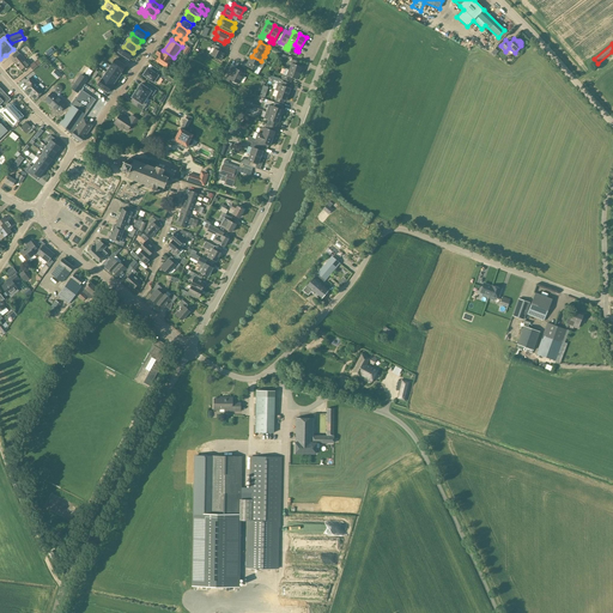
[(224,54),(222,53),(224,49),(213,44),(212,48),(214,49),(211,56),(220,61),(224,54)]
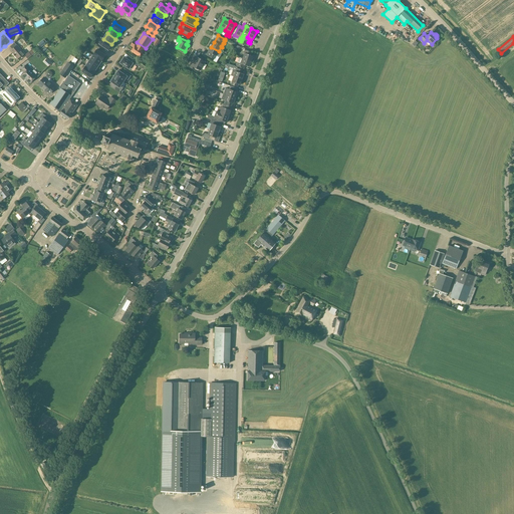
[(111,44),(103,39),(103,38),(99,44),(108,50),(111,44)]
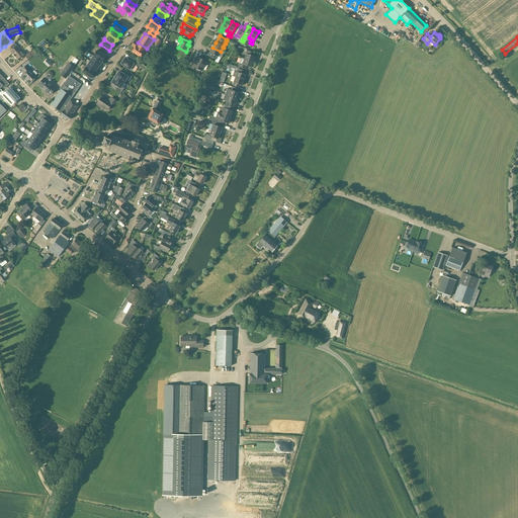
[(44,40),(38,45),(41,48),(46,44),(47,42),(45,39),(44,40)]
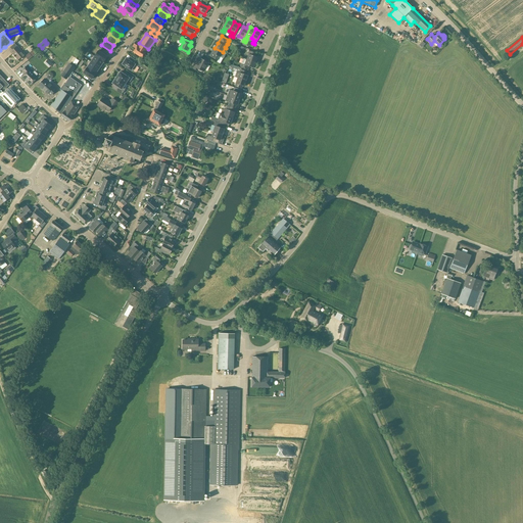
[(142,58),(148,49),(139,43),(139,44),(136,42),(133,47),(136,49),(133,52),(142,58)]
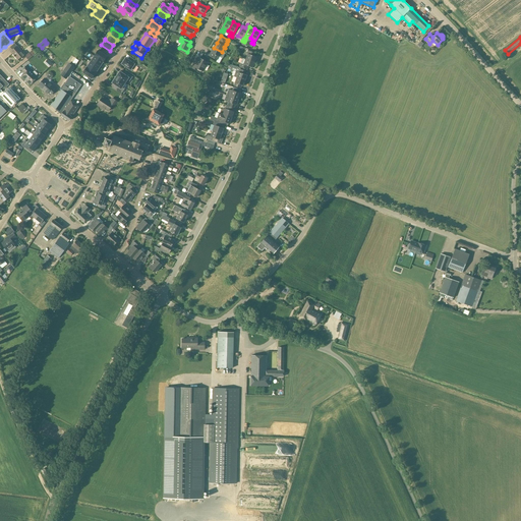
[(22,58),(25,56),(17,46),(10,52),(17,60),(21,57),(22,58)]
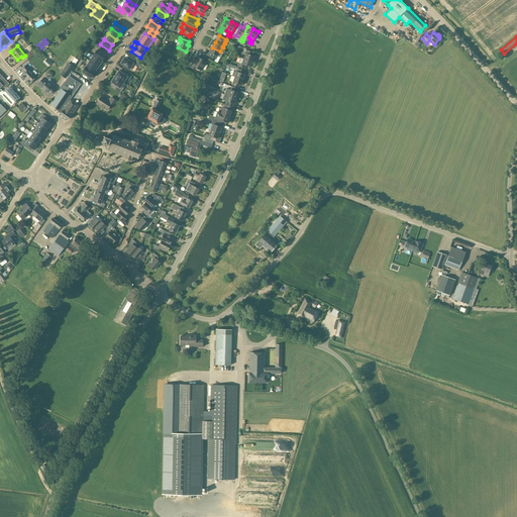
[(217,57),(221,59),(223,53),(220,52),(212,47),(209,53),(210,53),(209,57),(215,60),(217,57)]
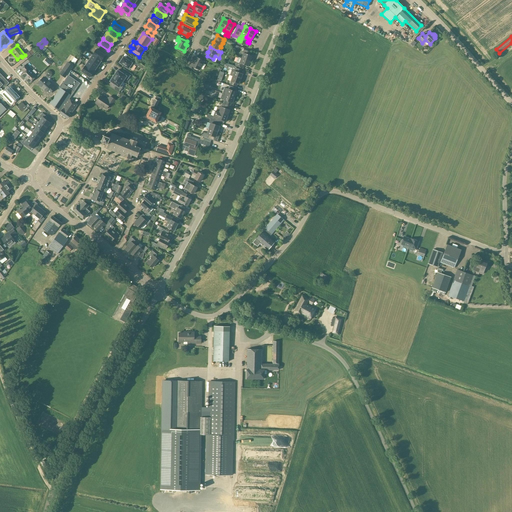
[(35,53),(32,50),(25,55),(27,59),(35,53)]
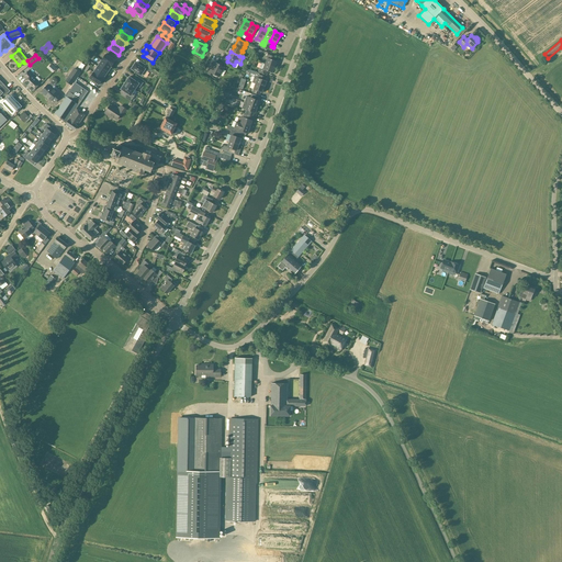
[(105,55),(101,60),(111,67),(115,62),(105,55)]
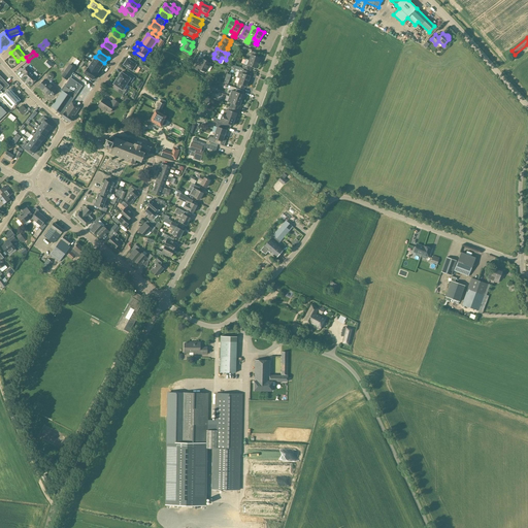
[(251,55),(249,61),(258,64),(260,58),(259,58),(260,55),(251,52),(250,55),(251,55)]
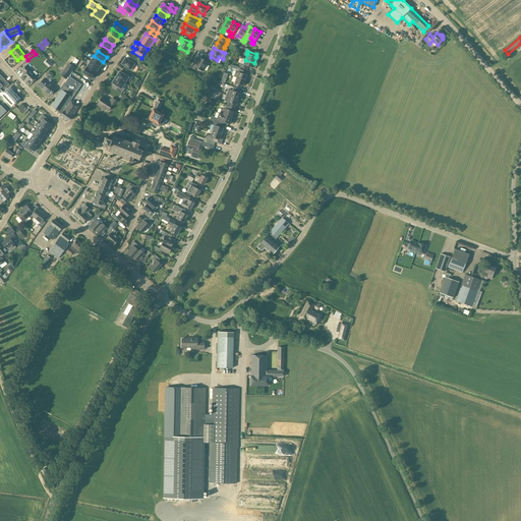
[(95,57),(91,62),(99,67),(103,62),(94,56),(95,57)]
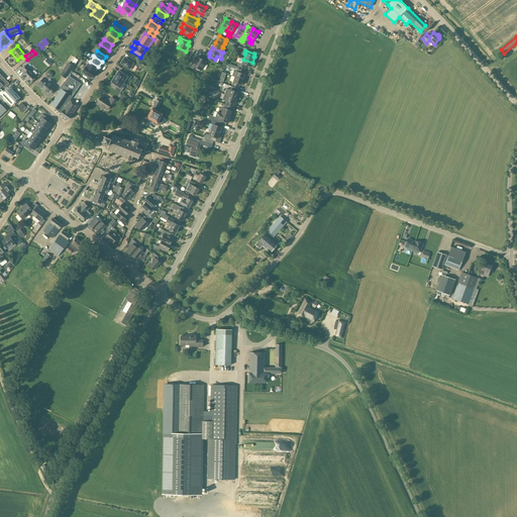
[(131,71),(134,66),(136,67),(138,63),(132,60),(130,62),(124,58),(120,64),(131,71)]
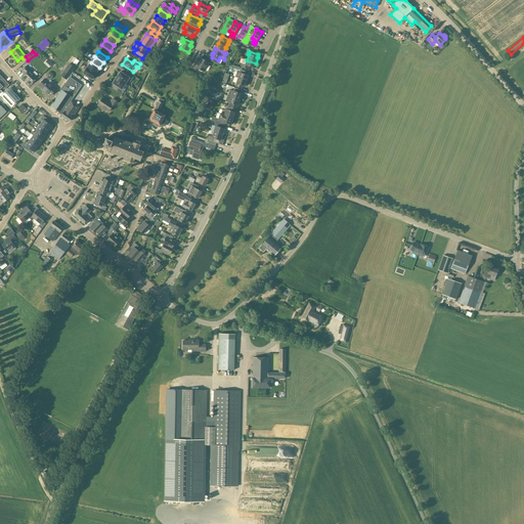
[(254,69),(255,66),(256,66),(256,64),(256,63),(247,60),(244,58),(241,67),(249,70),(250,67),(254,69)]
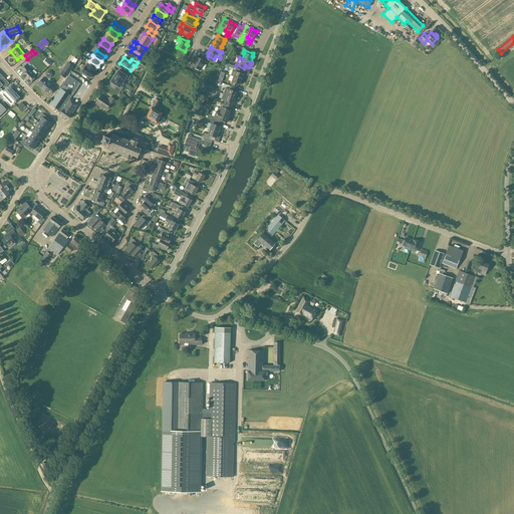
[(196,63),(192,62),(190,67),(195,70),(196,68),(201,70),(205,62),(198,58),(196,63)]
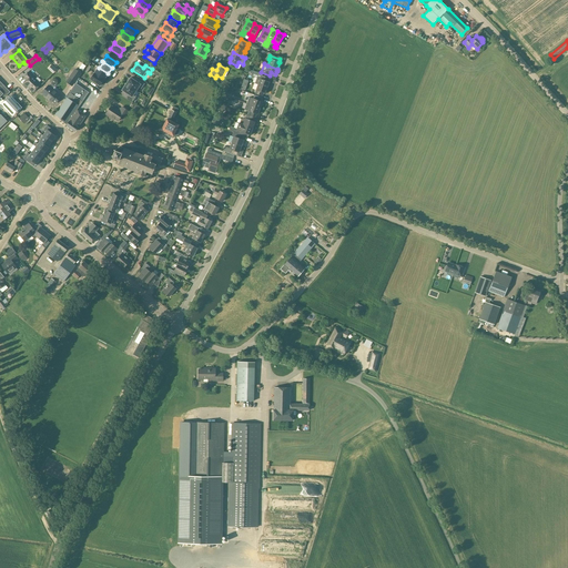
[(94,73),(104,80),(108,73),(99,68),(94,73)]
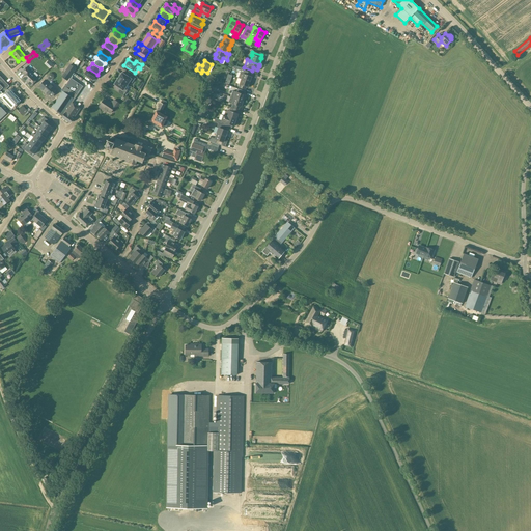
[(64,73),(71,76),(76,68),(70,64),(64,73)]
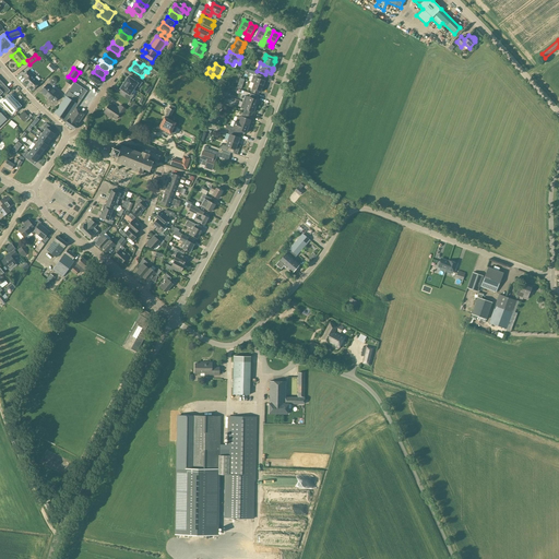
[(30,70),(23,76),(26,80),(24,82),(33,91),(40,83),(34,78),(35,76),(30,70)]
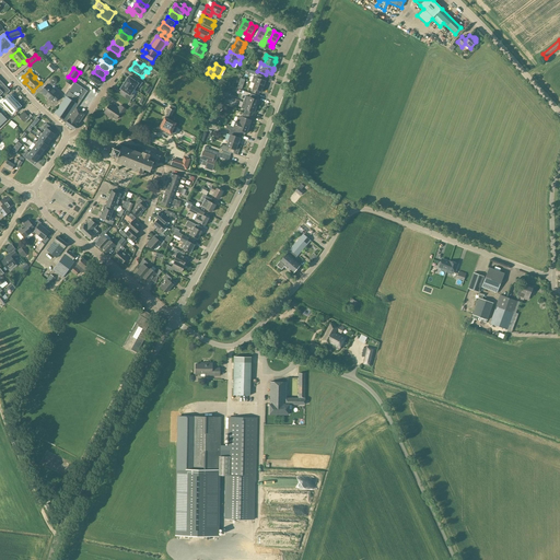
[(98,85),(103,79),(93,72),(89,79),(98,85)]
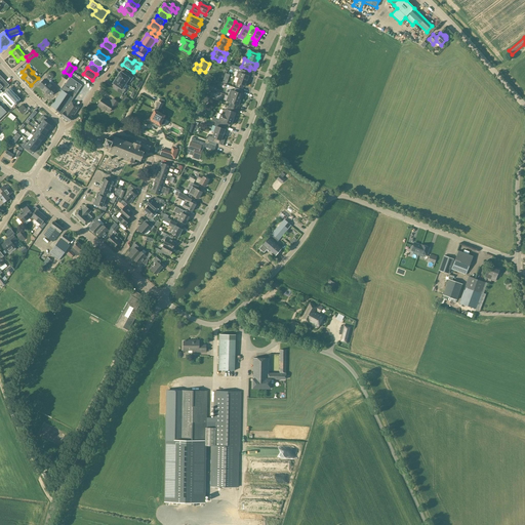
[(239,78),(247,81),(249,76),(247,76),(249,72),(242,70),(240,73),(237,72),(236,77),(239,78)]
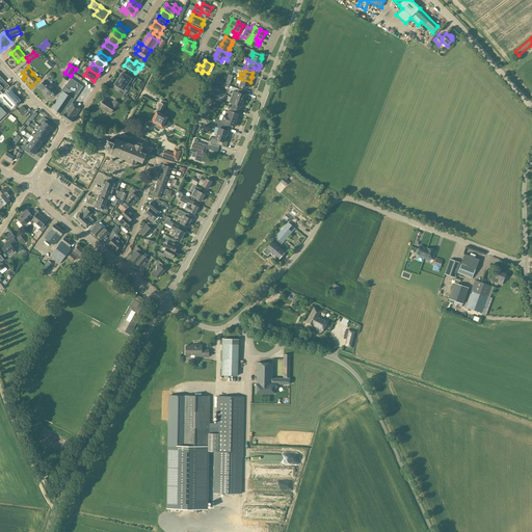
[(48,96),(48,95),(51,98),(57,91),(49,83),(52,80),(53,79),(54,78),(54,75),(52,74),(50,73),(49,74),(48,75),(48,78),(46,80),(38,87),(48,96)]
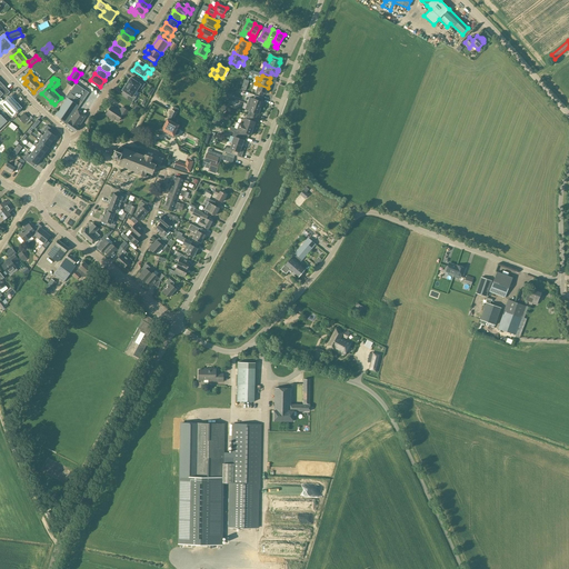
[(130,78),(127,85),(136,91),(139,88),(141,90),(145,85),(140,80),(138,83),(130,78)]
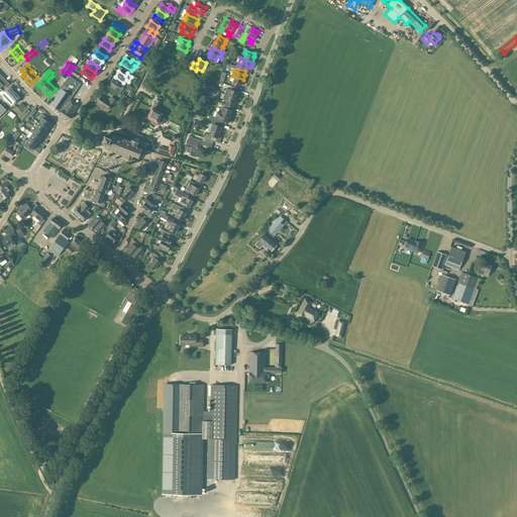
[(0,93),(3,91),(0,88),(3,86),(5,88),(9,84),(0,74),(0,93)]
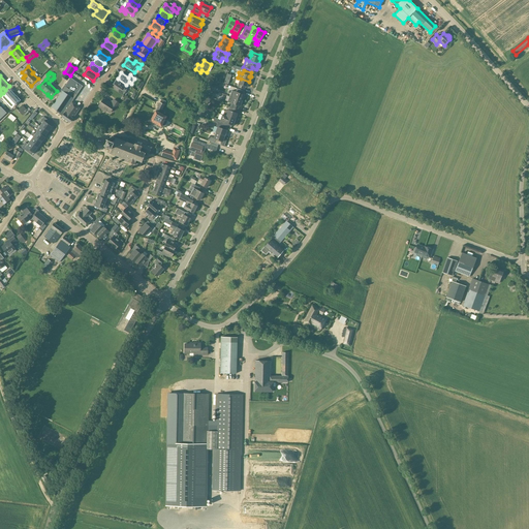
[(52,106),(62,116),(71,102),(76,95),(74,93),(82,82),(72,75),(61,91),(63,91),(52,106)]
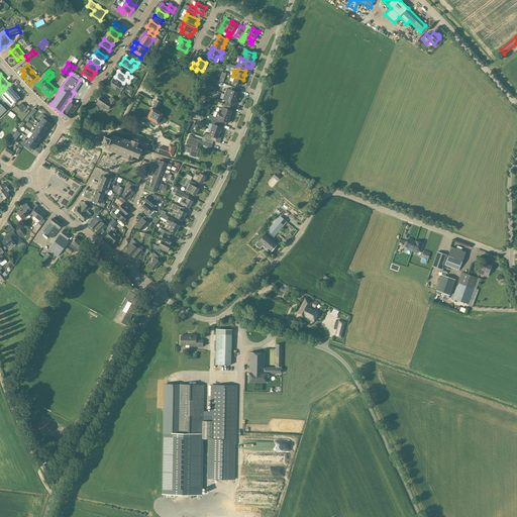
[(121,86),(123,83),(115,77),(111,83),(117,87),(115,89),(120,93),(124,88),(121,86)]
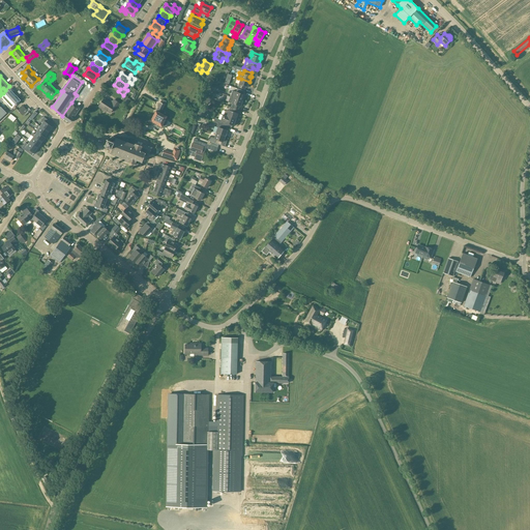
[(245,90),(246,87),(247,88),(249,82),(241,79),(238,88),(245,90)]
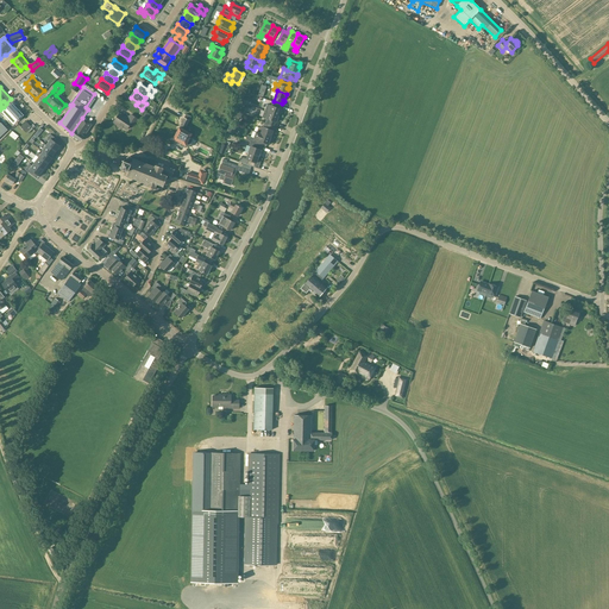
[(283,111),(281,110),(280,110),(282,105),(272,101),(271,106),(267,105),(264,111),(278,117),(280,113),(282,113),(283,111)]
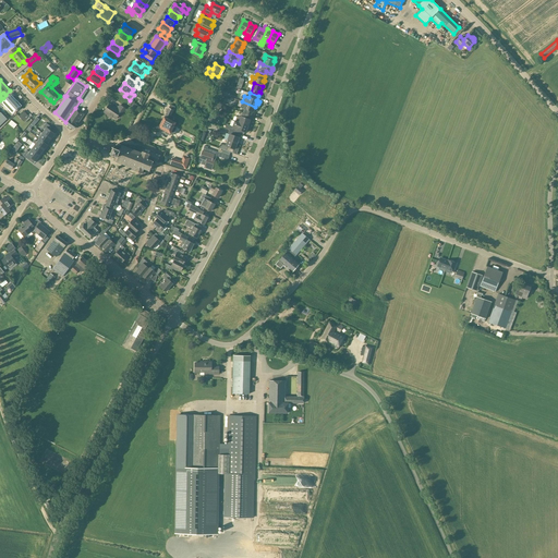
[(10,96),(4,100),(3,98),(0,100),(0,101),(1,102),(0,104),(0,106),(1,108),(4,106),(12,113),(20,107),(10,96)]
